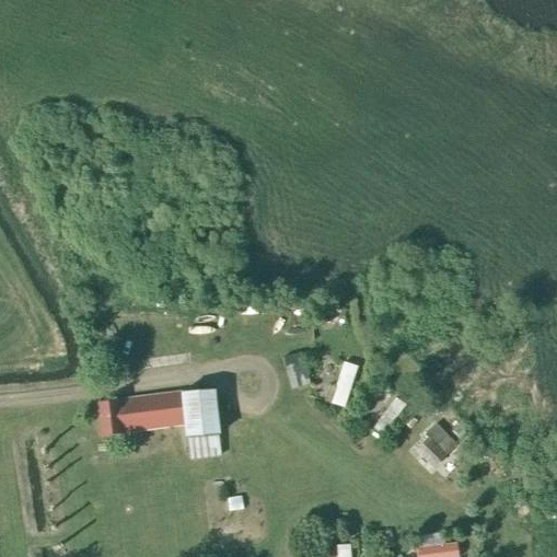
[(293,387),(311,383),(306,361),(304,350),(286,356),(293,387)]
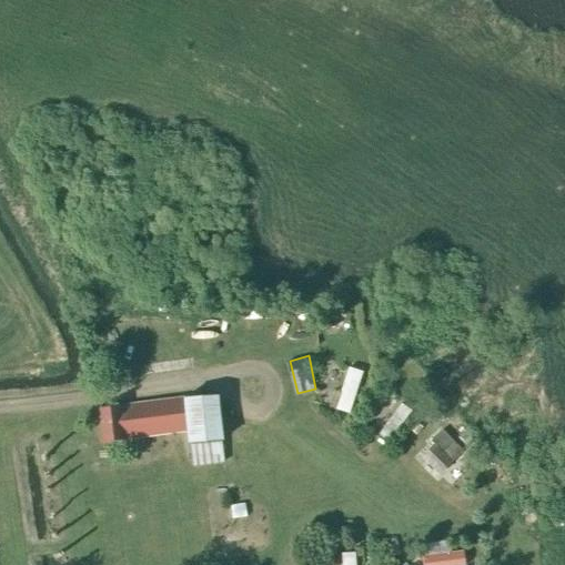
[(349,367),(335,409),(354,414),(366,373),(349,367)]
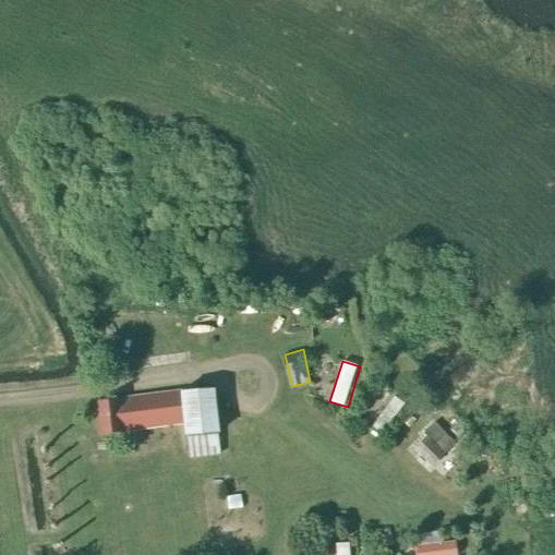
[(220,453),(214,387),(119,397),(98,399),(101,432),(122,430),(186,422),(190,456),(220,453)]
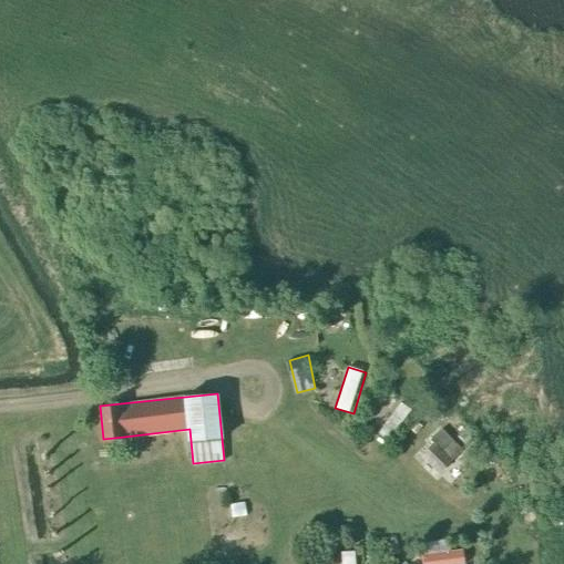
[(440,473),(454,460),(436,441),(423,454),(440,473)]
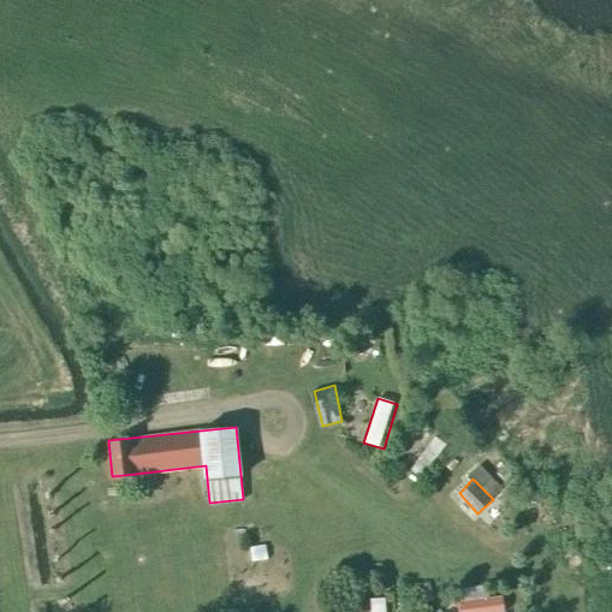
[(462,611),(505,611),(506,611),(505,595),(461,600),(462,611)]
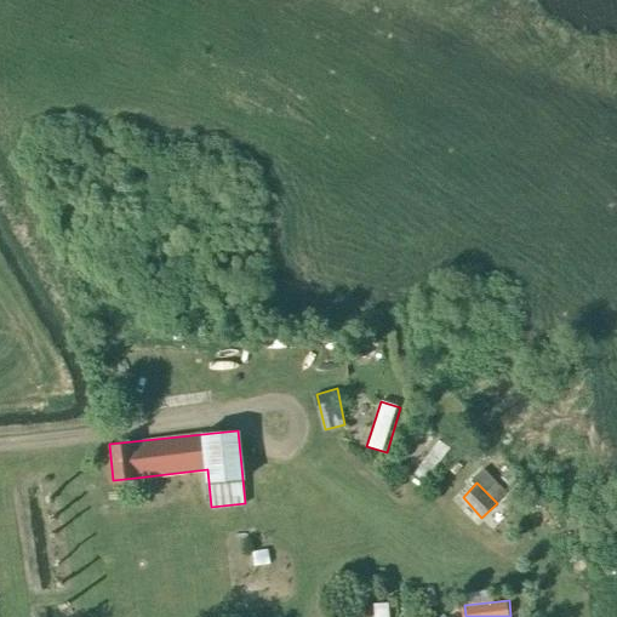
[(378,616),(392,616),(392,606),(378,606),(378,616)]
